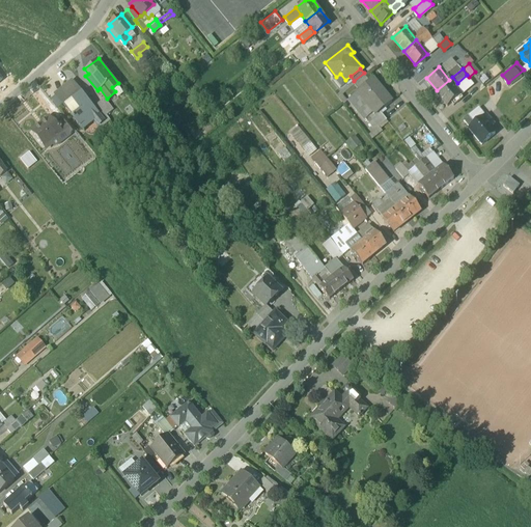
[(392,98),(373,76),(348,96),(364,117),(366,115),(369,119),(382,110),(380,108),(392,98)]
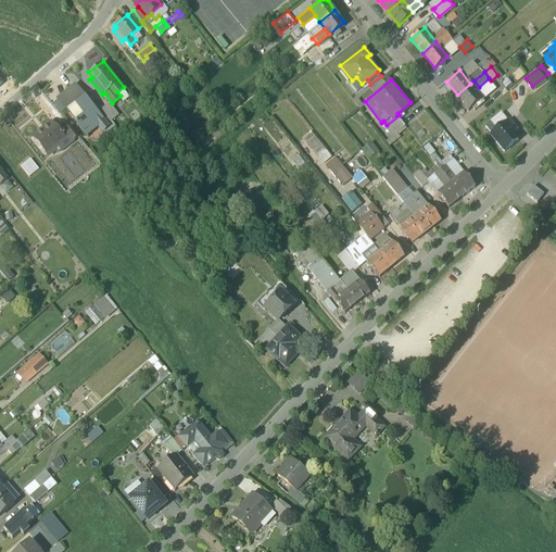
[(97,111),(75,84),(53,101),(60,111),(65,107),(87,134),(99,124),(97,122),(101,118),(103,121),(104,120),(97,111)]
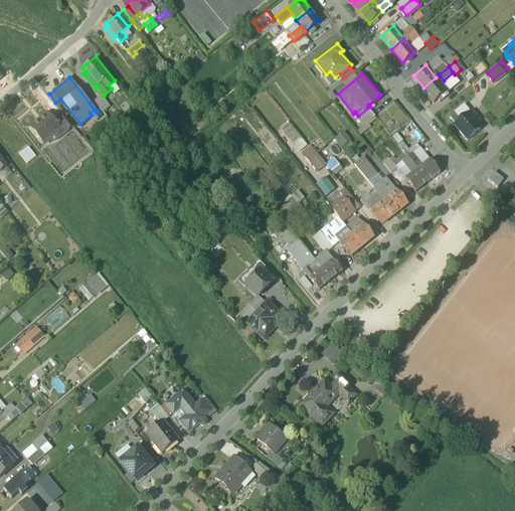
[(447,91),(436,77),(423,88),(435,101),(438,98),(447,91)]
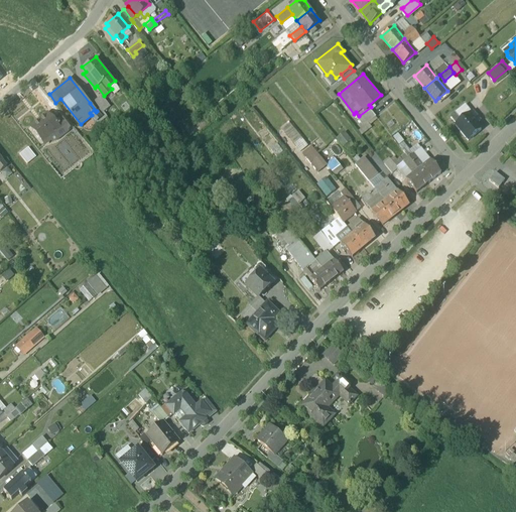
[(201,92),(197,87),(190,92),(195,97),(201,92)]
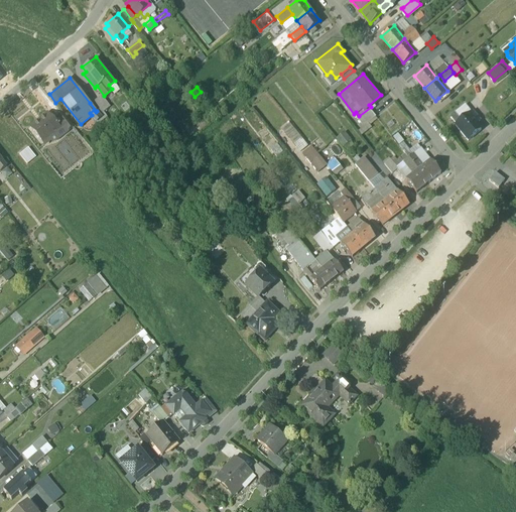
[(447,91),(438,98),(440,100),(449,93),(447,91)]
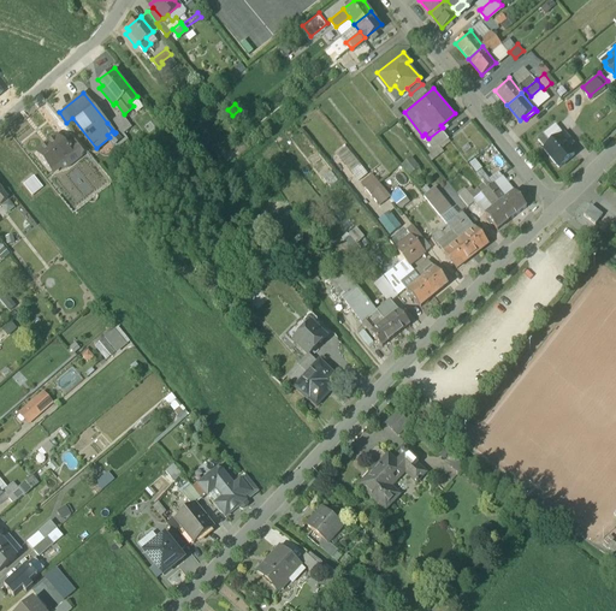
[(130,125),(119,112),(113,117),(123,130),(130,125)]
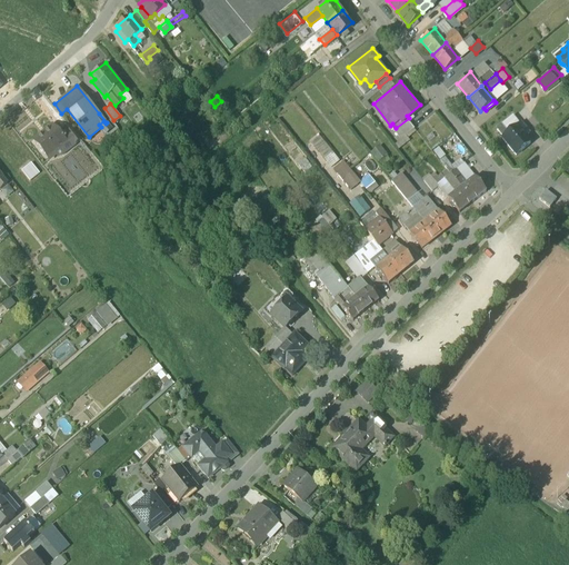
[(113,120),(105,108),(99,114),(107,122),(106,124),(108,126),(108,125),(113,120)]
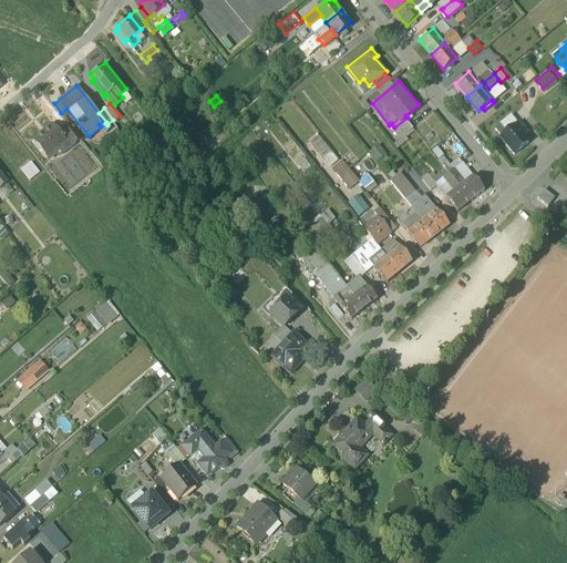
[(505,132),(501,135),(514,151),(528,140),(519,130),(524,125),(522,123),(523,122),(521,119),(517,121),(509,112),(497,122),(505,132)]
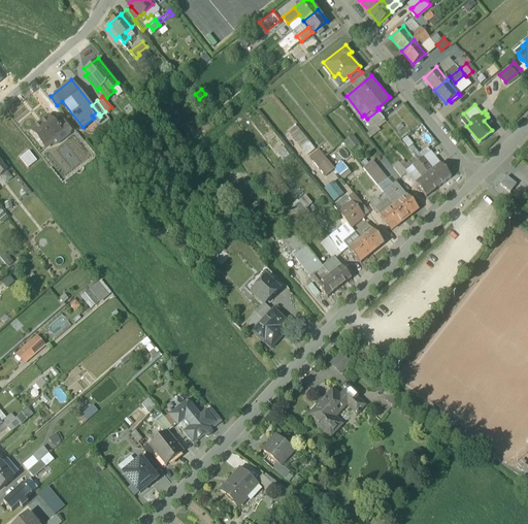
[(380,109),(367,119),(372,126),(385,116),(380,109)]
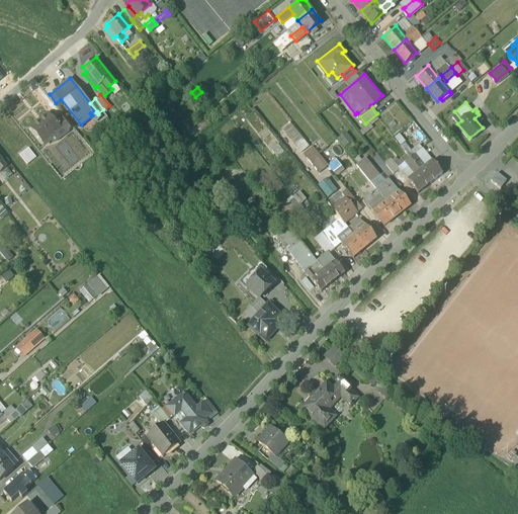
[(96,112),(94,110),(90,113),(92,115),(96,119),(100,115),(98,113),(98,114),(96,112)]
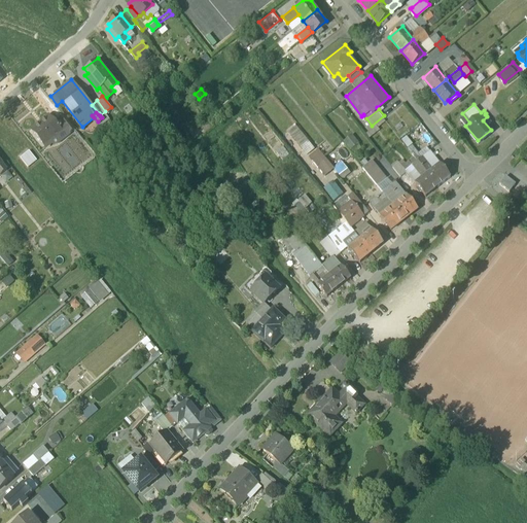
[(74,127),(63,113),(58,117),(58,118),(55,120),(62,130),(65,135),(74,127)]
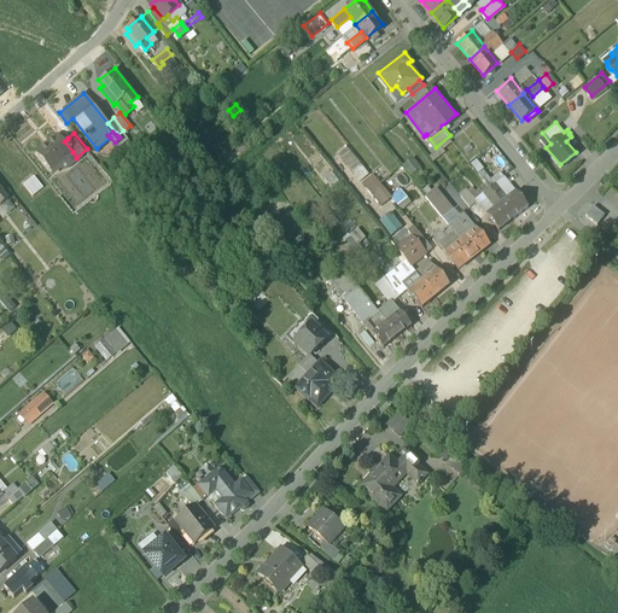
[(64,141),(59,134),(36,151),(51,169),(73,152),(64,141)]
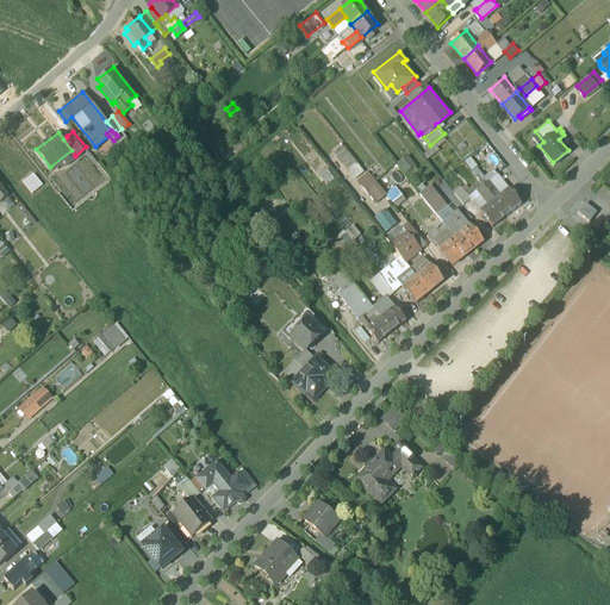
[(155,132),(148,137),(154,144),(160,139),(155,132)]
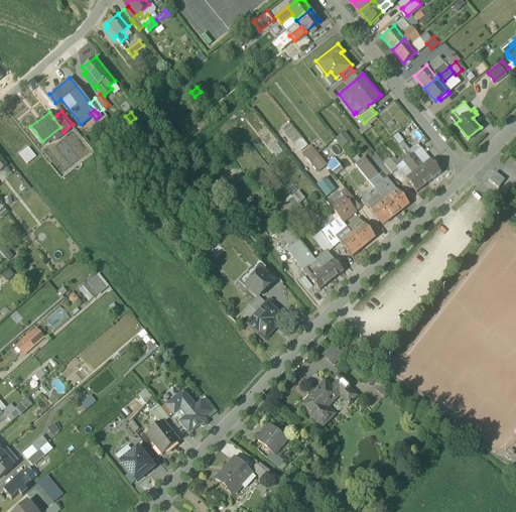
[(288,118),(280,125),(301,148),(309,141),(288,118)]
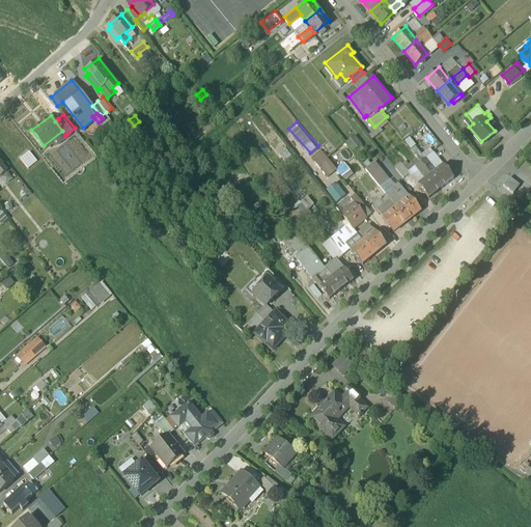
[(360,141),(355,135),(347,140),(353,146),(360,141)]
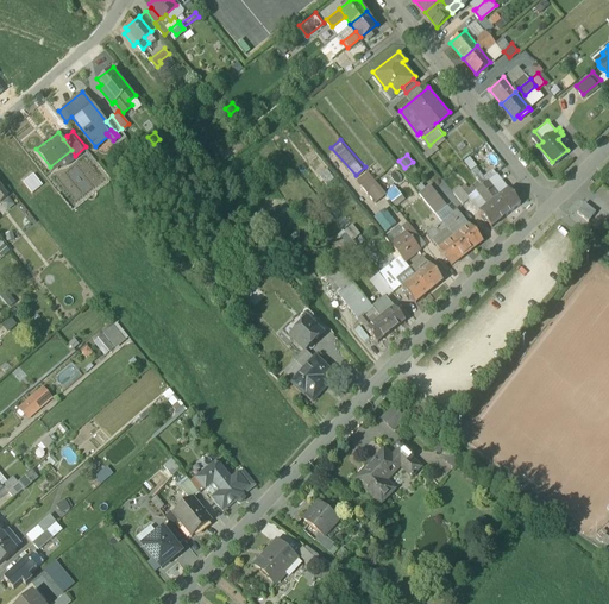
[(337,176),(328,168),(322,174),(330,182),(337,176)]
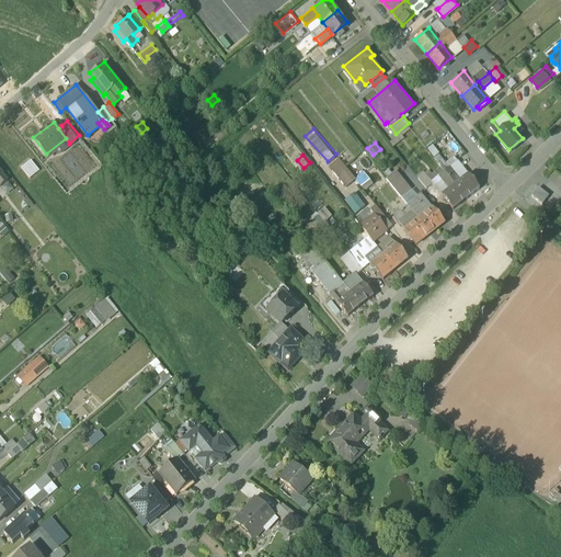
[(31,158),(21,166),(30,175),(39,168),(31,158)]
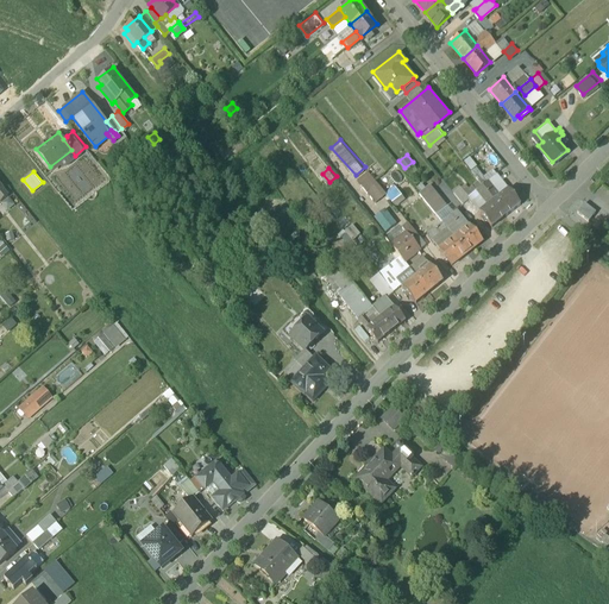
[(508,187),(496,171),(487,178),(498,194),(508,187)]
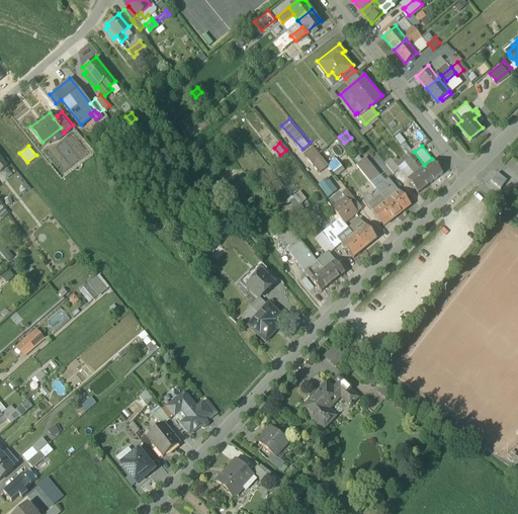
[(324,165),(314,152),(308,157),(318,170),(324,165)]
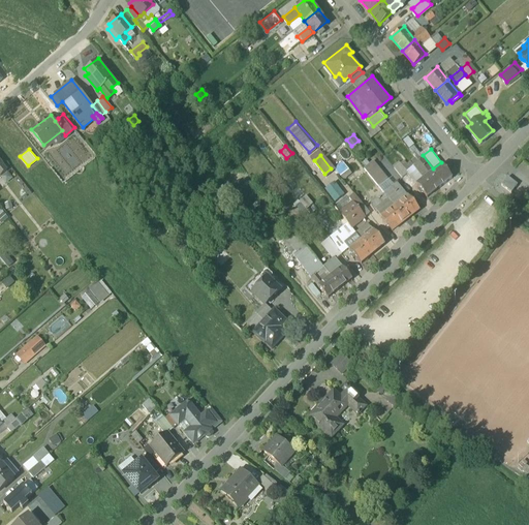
[(423,155),(418,159),(429,172),(433,168),(423,155)]
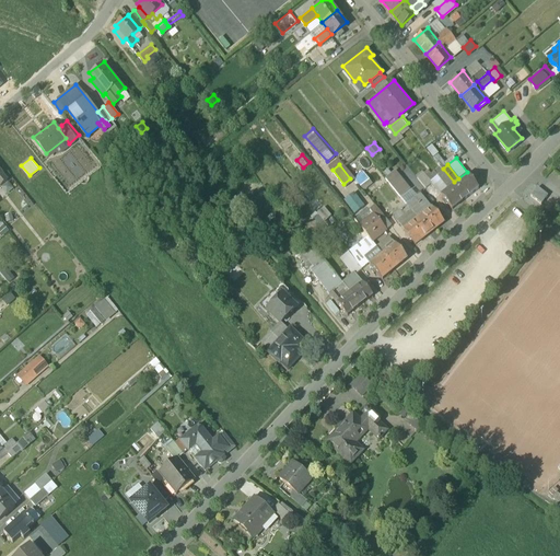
[(369,177),(362,169),(354,175),(361,184),(369,177)]
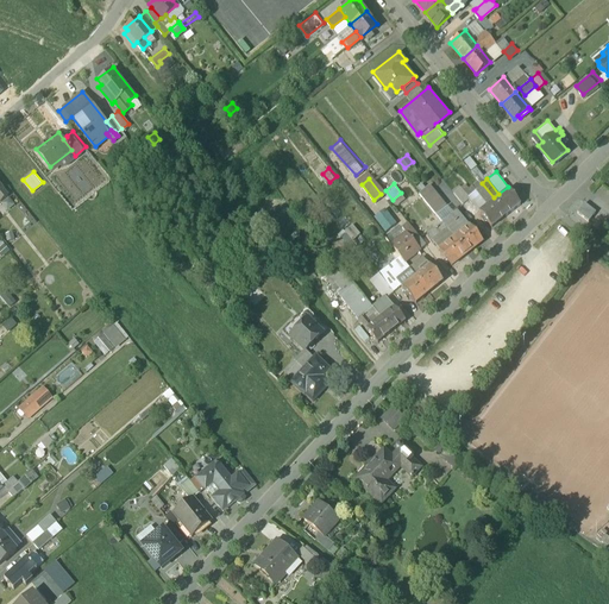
[(494,197),(482,183),(476,188),(488,202),(494,197)]
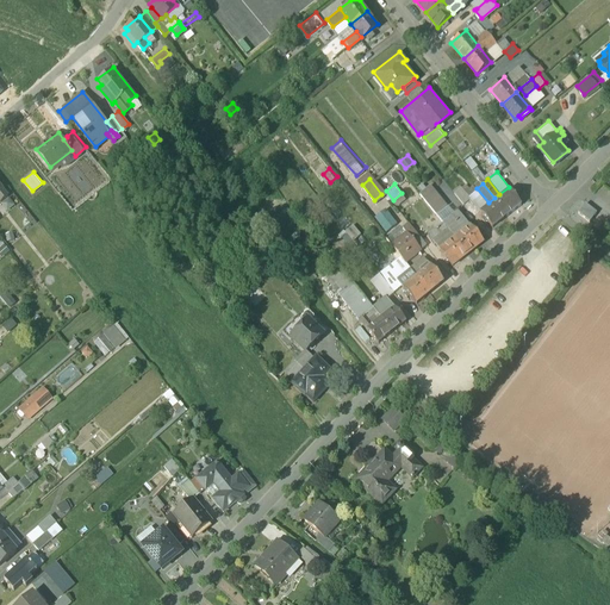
[(468,194),(461,185),(454,191),(462,201),(470,197),(468,195),(468,194)]
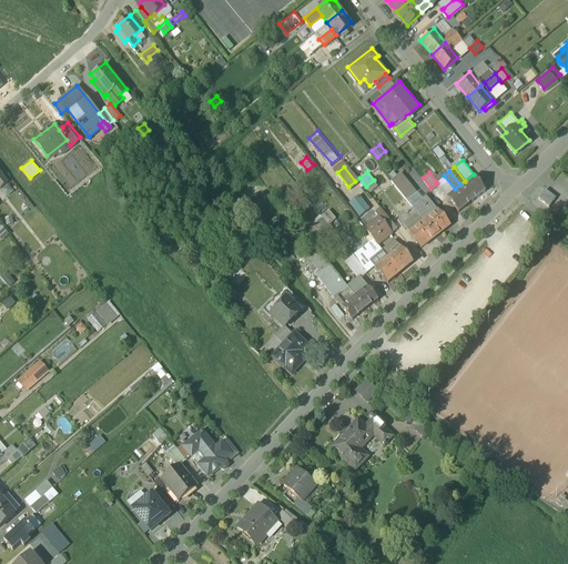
[(465,181),(460,184),(472,199),(485,188),(480,183),(483,182),(479,177),(477,179),(474,174),(465,181)]
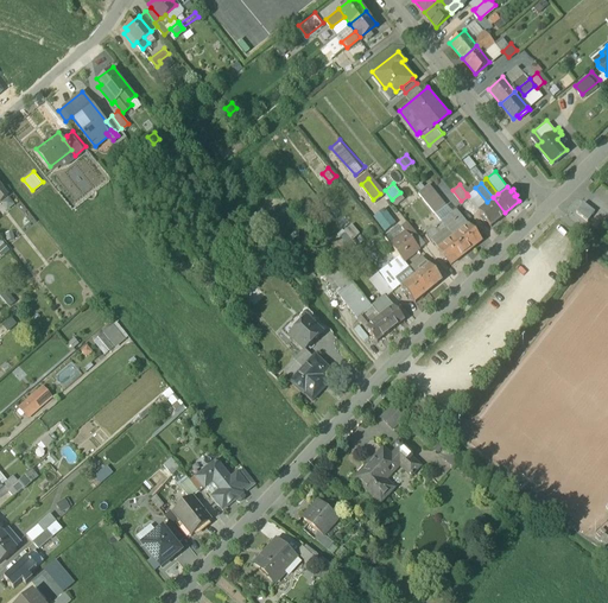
[(444,202),(434,188),(429,191),(423,196),(435,210),(444,202)]
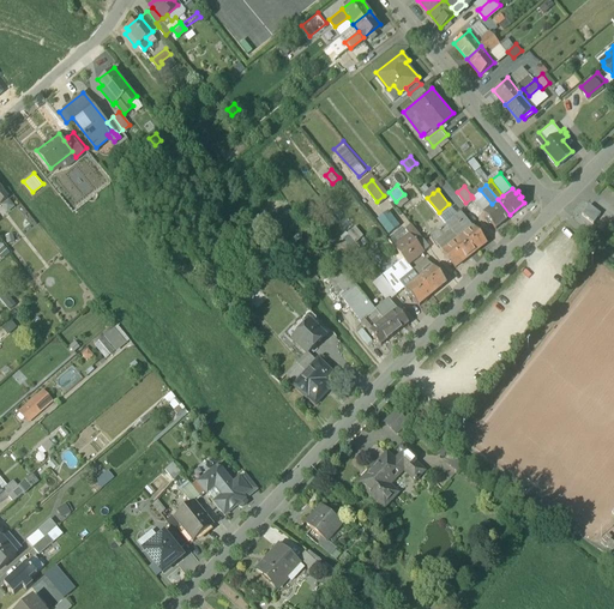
[(492,204),(480,190),(471,196),(471,197),(473,198),(482,211),(492,204)]
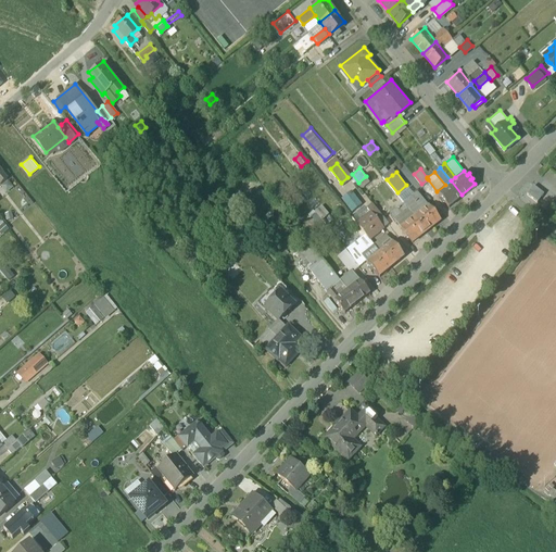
[(445,185),(437,191),(441,196),(439,197),(442,202),(444,200),(447,204),(462,195),(451,180),(445,185)]
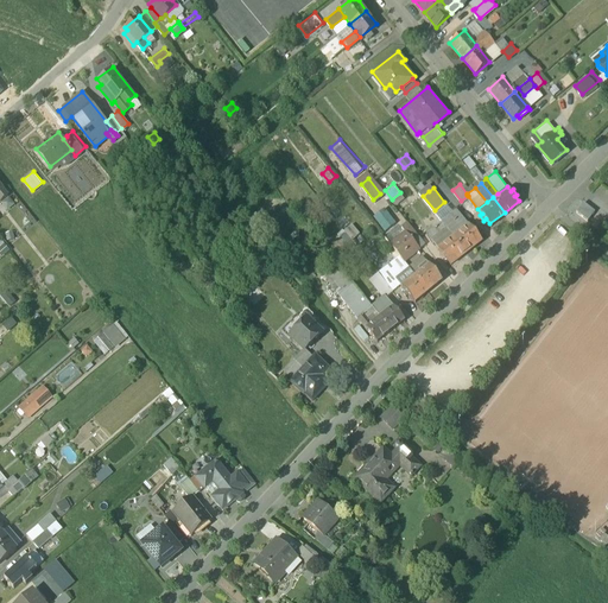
[(596,208),(584,200),(577,210),(589,219),(596,208)]
